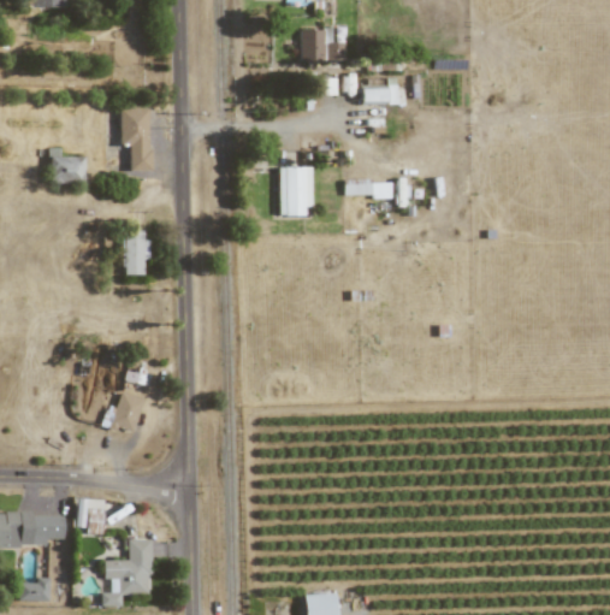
[(347,60),(347,41),(335,41),(335,29),(303,29),(303,60),(347,60)]
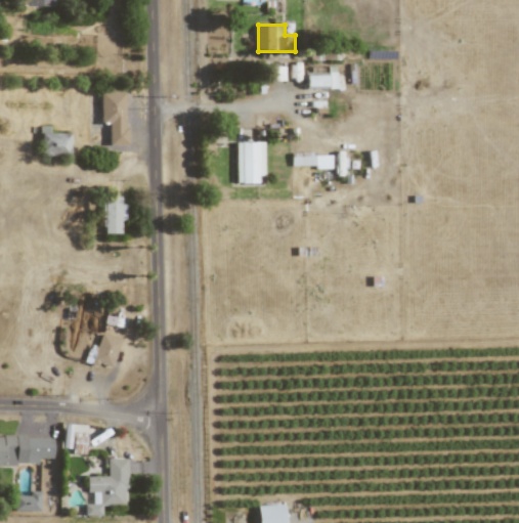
[(339,88),(339,67),(331,67),(331,73),(308,73),(309,88),(339,88)]
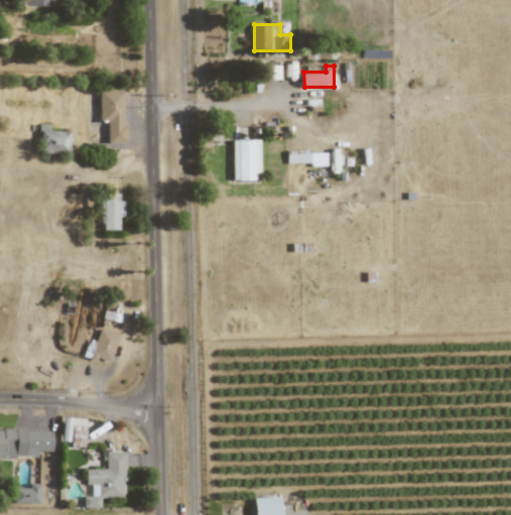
[(102,91),(102,121),(110,121),(110,142),(127,142),(126,91),(102,91)]
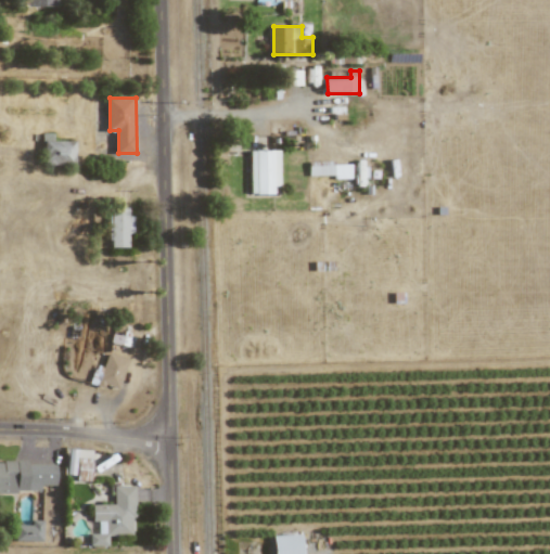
[(77,141),(48,141),(48,164),(77,164),(77,141)]
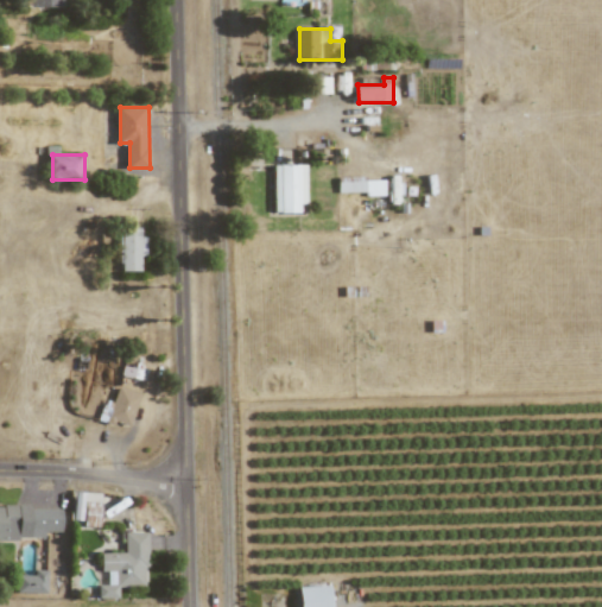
[(309,203),(309,164),(277,165),(278,213),(302,212),(302,203),(309,203)]
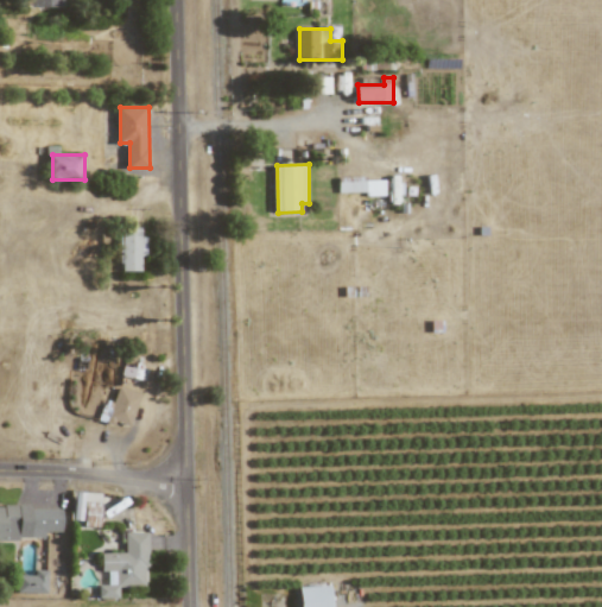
[(341,193),(369,191),(369,195),(387,195),(387,178),(341,181),(341,193)]
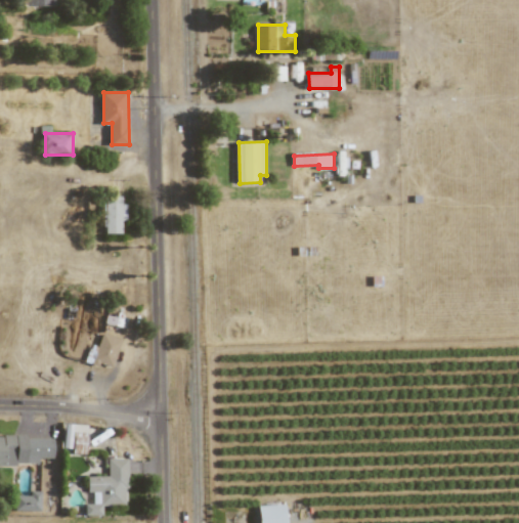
[(124,233),(124,220),(127,220),(126,198),(106,198),(107,233),(124,233)]
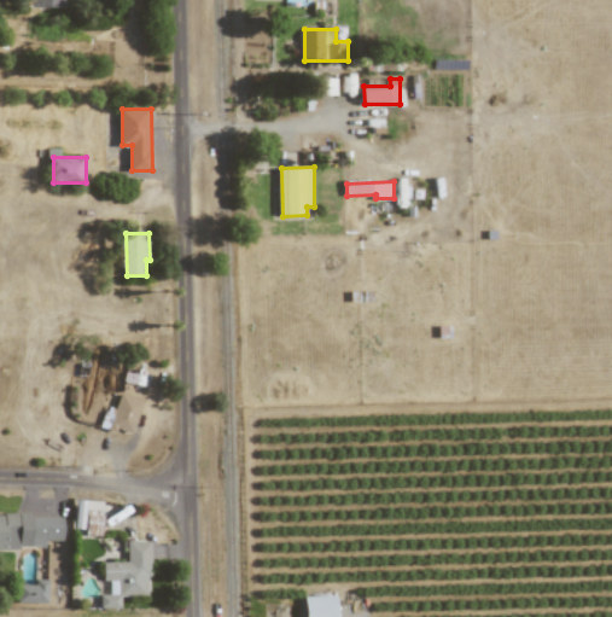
[(146,401),(124,393),(111,426),(134,435),(146,401)]
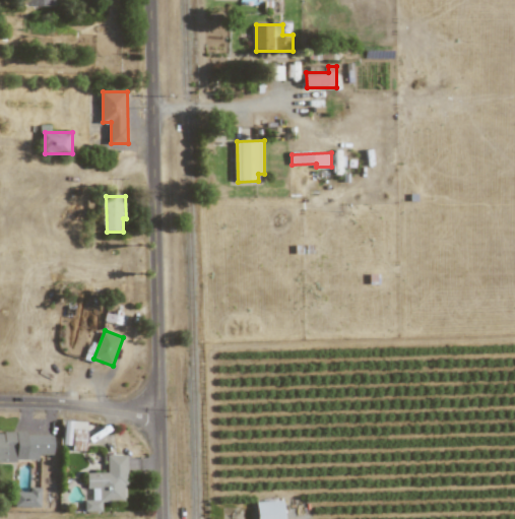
[(55,433),(0,432),(0,460),(42,461),(42,454),(55,454),(55,433)]
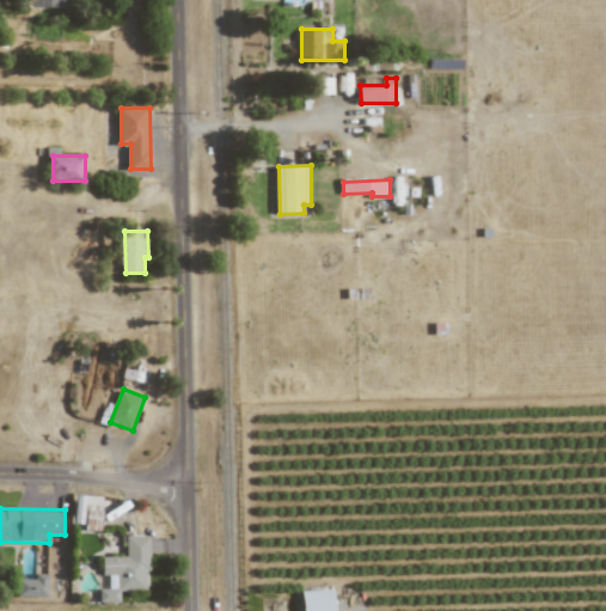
[(104,556),(105,575),(111,575),(111,588),(103,588),(103,602),(122,602),(122,590),(152,590),(151,535),(128,536),(129,556),(104,556)]
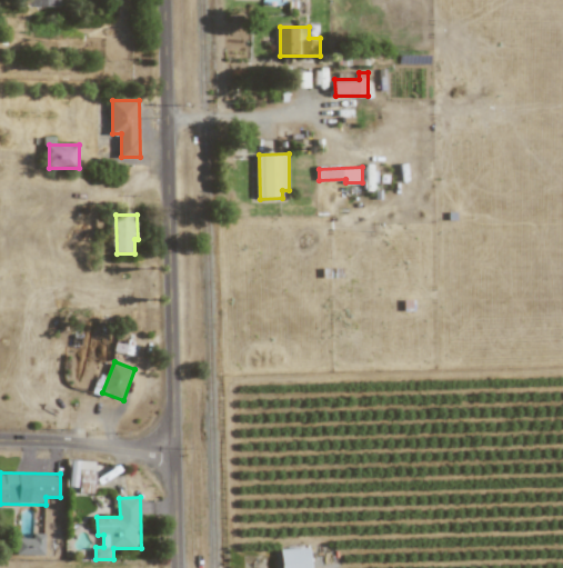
[(47,534),(34,532),(34,539),(19,539),(19,554),(47,555),(47,534)]
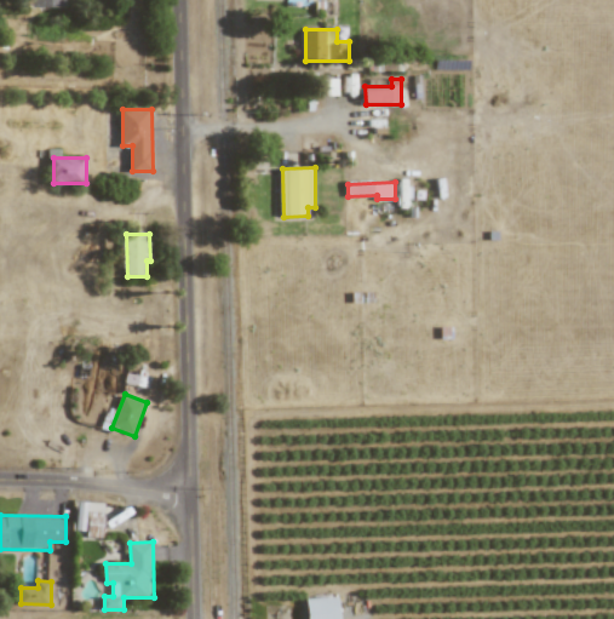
[(309,618),(340,618),(340,596),(308,597),(309,618)]
